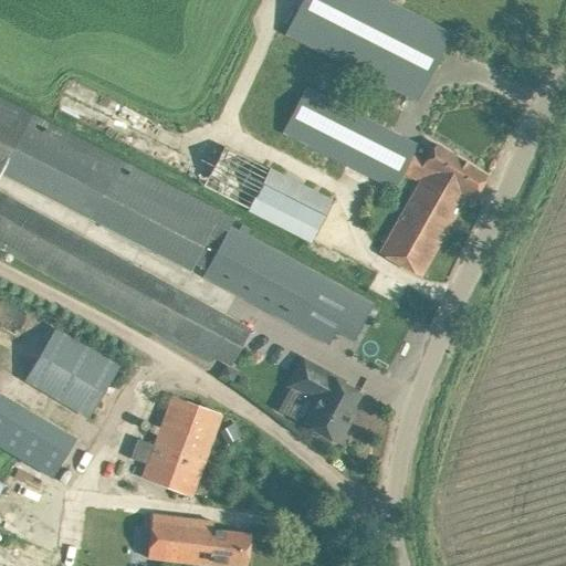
[(381,0),(304,0),(289,30),(419,100),(452,38),(381,0)]
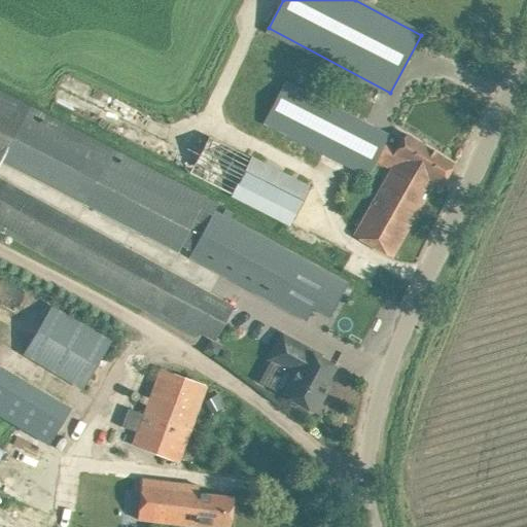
[(260,124),(266,127),(262,132),(292,148),(296,140),(359,173),(382,132),(284,80),(260,124)]
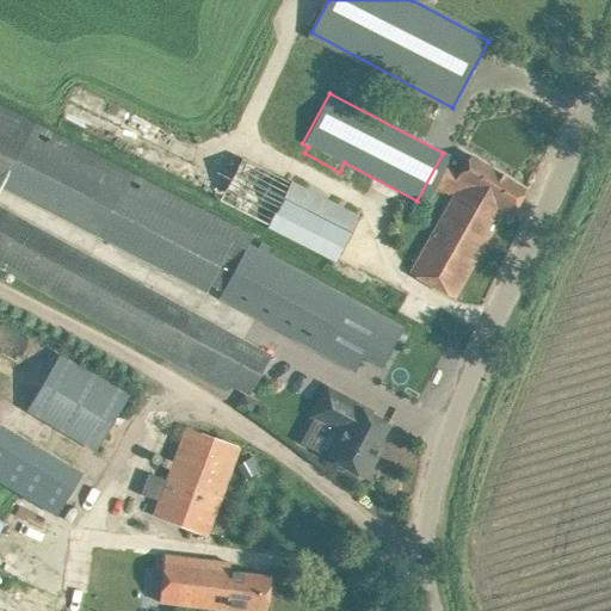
[(0,185),(207,291),(210,285),(224,292),(250,247),(255,236),(0,104),(0,185)]
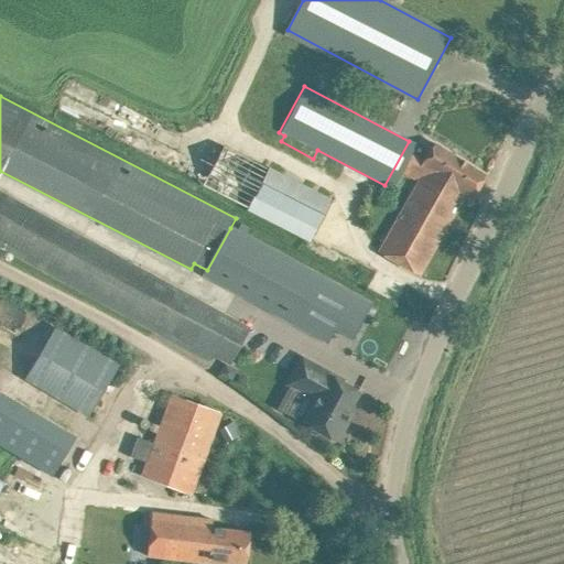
[(464,196),(470,201),(485,175),(434,143),(423,161),(412,154),(403,172),(416,180),(413,185),(415,186),(378,252),(419,275),(464,196)]
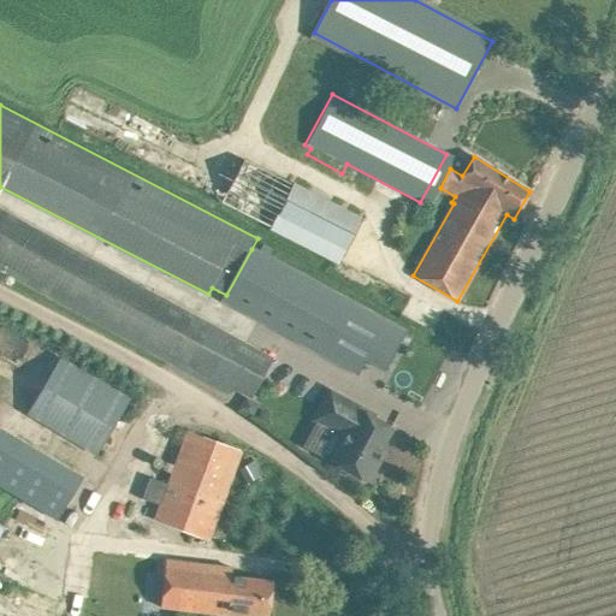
[(379,258),(373,238),(359,231),(363,221),(246,159),(223,202),(336,261),(333,267),(366,284),(379,258)]
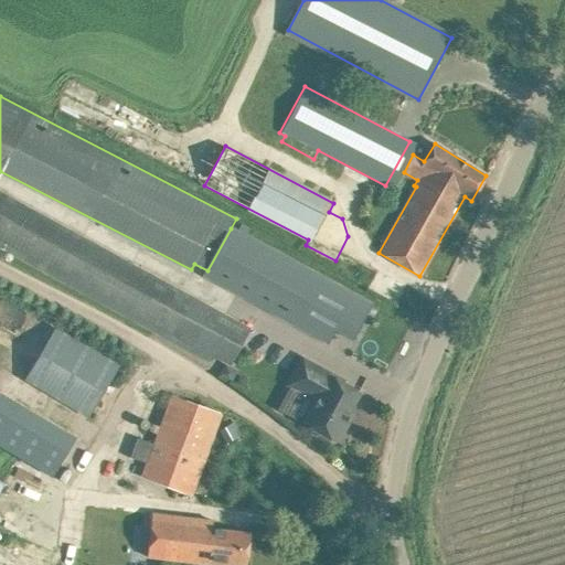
[(0,241),(232,369),(253,330),(0,194),(0,241)]
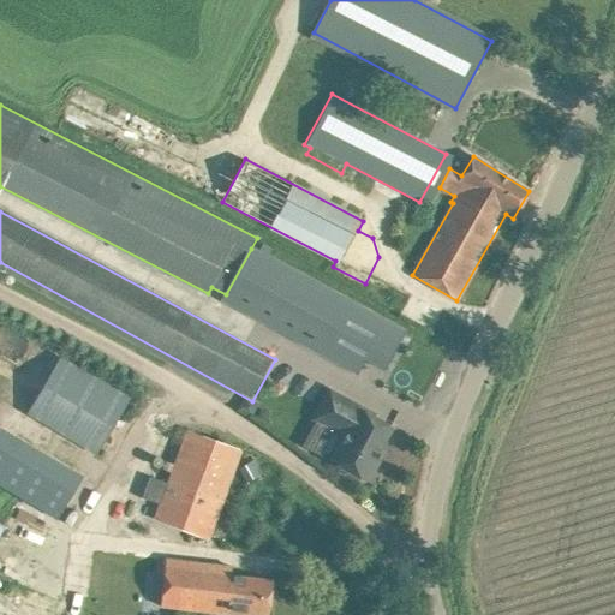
[(226,294),(224,300),(358,372),(365,359),(383,369),(404,330),(251,249),(226,294)]
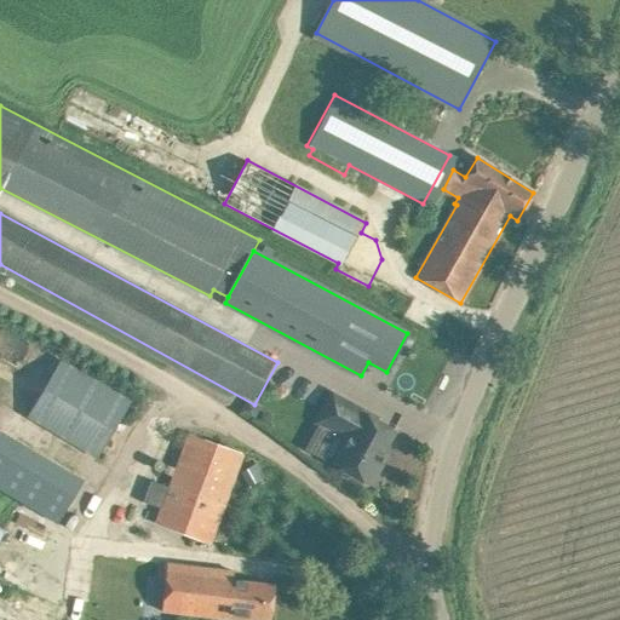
[(133,395),(114,383),(110,389),(61,359),(26,417),(96,459),(133,395)]
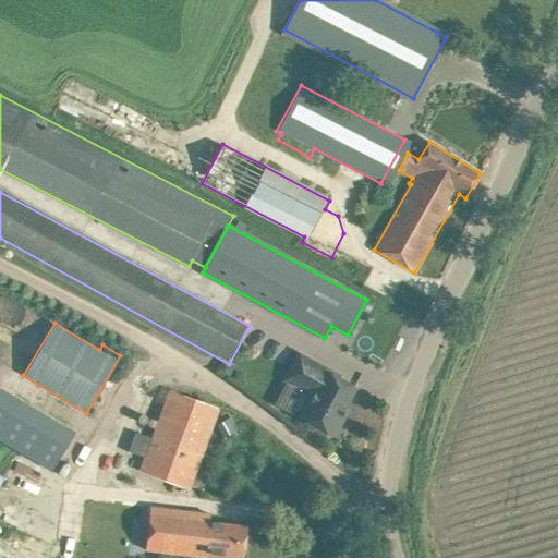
[(358,386),(298,354),(283,381),(307,395),(296,415),(336,436),(351,407),(348,405),(358,386)]
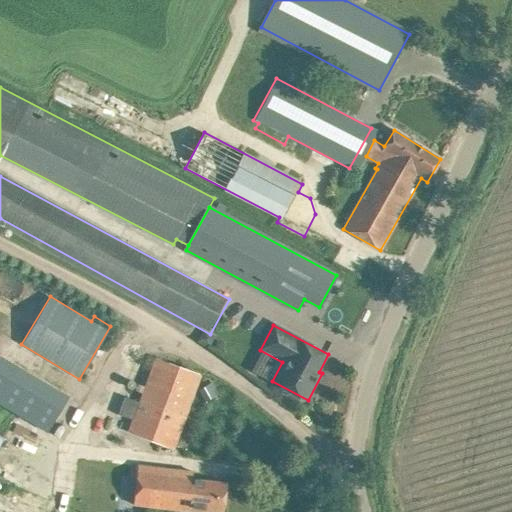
[(137,401),(124,396),(117,414),(131,419),(127,431),(173,449),(201,376),(153,358),(137,401)]
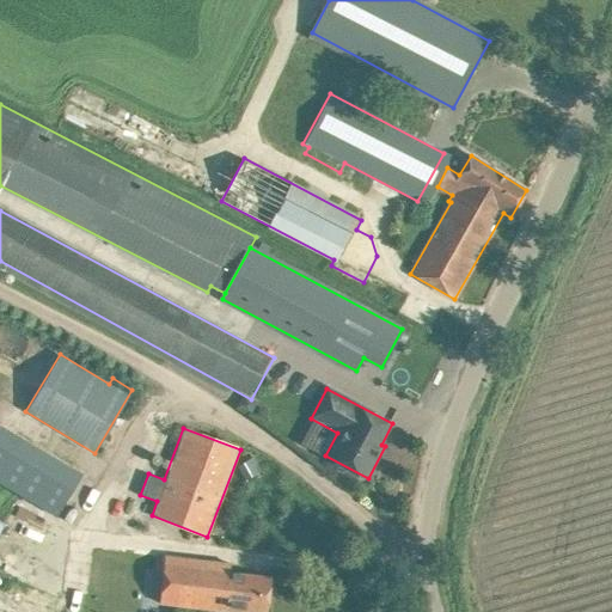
[(0,516),(5,519),(18,495),(62,520),(86,477),(0,429),(0,516)]
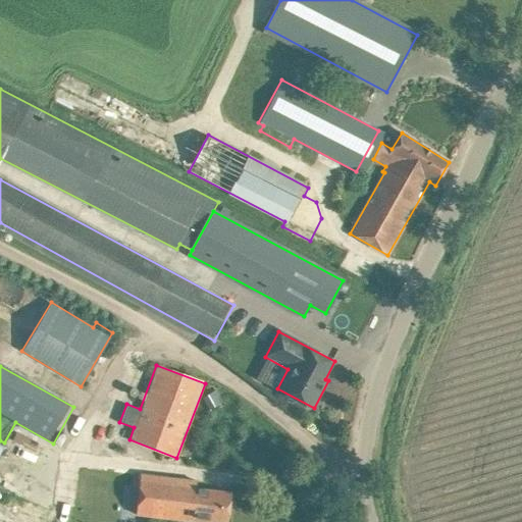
[(141,474),(136,514),(203,521),(226,521),(230,493),(220,492),(196,489),(196,481),(176,479),(141,474)]
